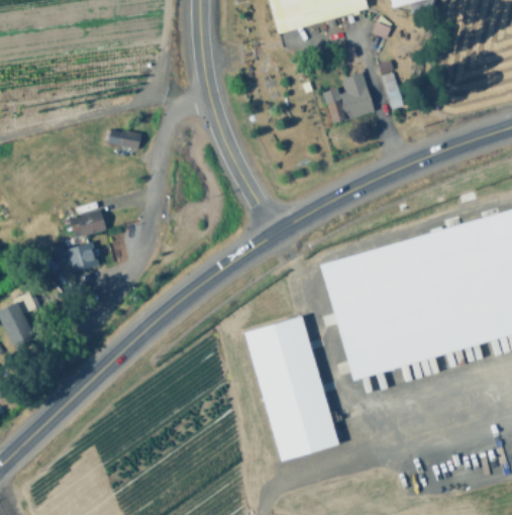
[(282,31),(273,0),(369,0),(371,6),(282,31)]
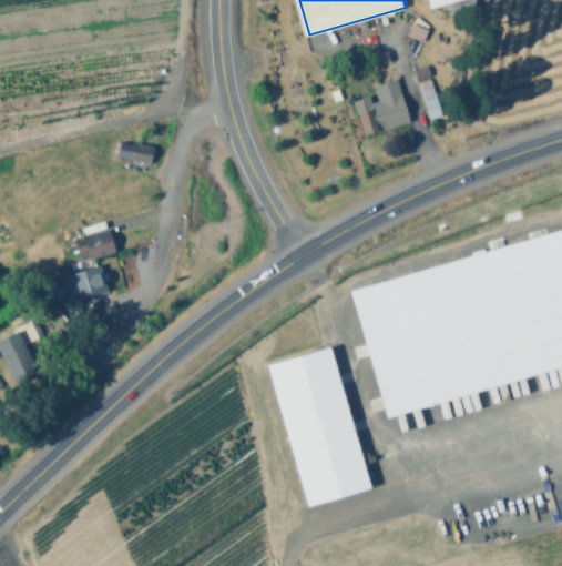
[(436,7),(433,0),(478,0),(480,9),(456,16),(452,2),(436,7)]
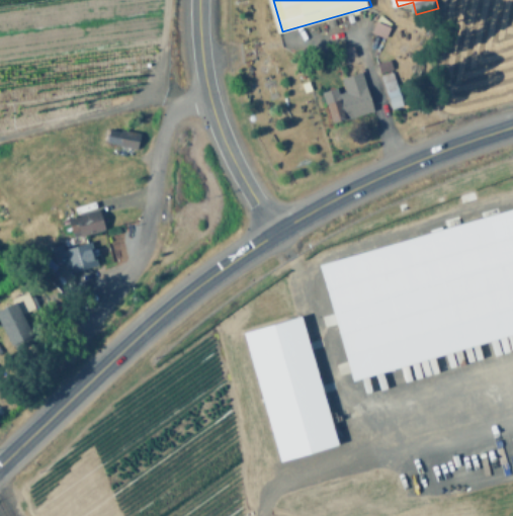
[(396,71),(394,61),(381,64),(385,74),(396,71)]
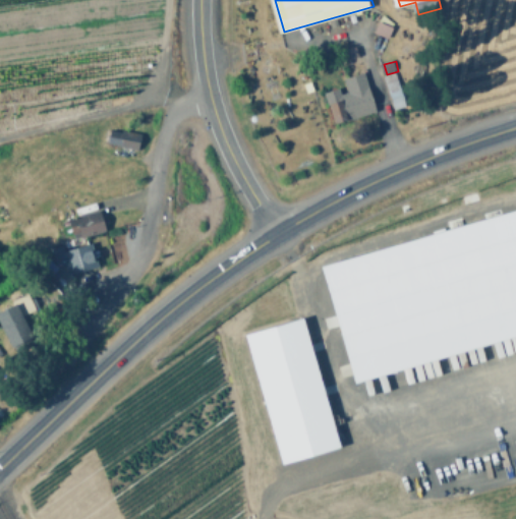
[(355,91),(351,78),(367,72),(373,84),(382,109),(339,123),(331,99),(355,91)]
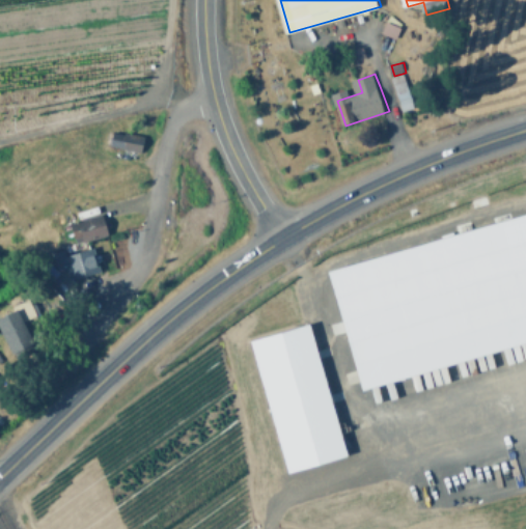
[(406,111),(395,79),(406,76),(416,107),(406,111)]
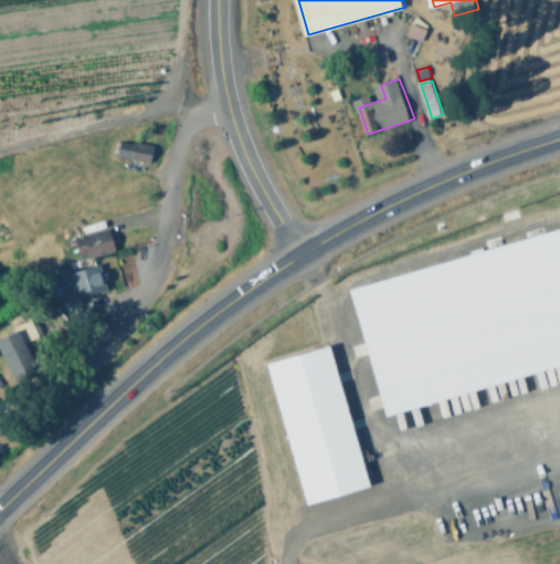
[(120,156),(125,138),(157,145),(154,163),(120,156)]
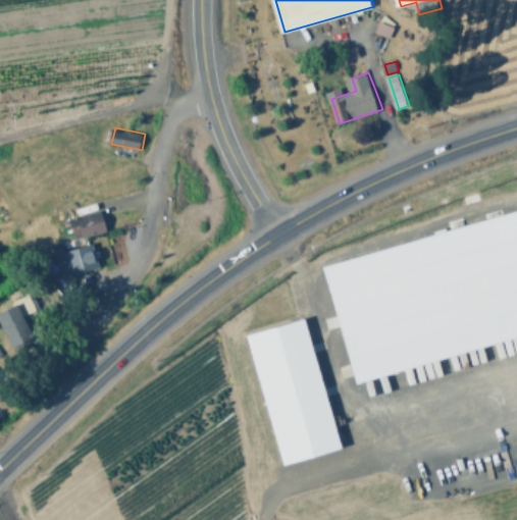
[(83,234),(75,236),(71,218),(89,213),(103,209),(109,230),(85,239),(83,234)]
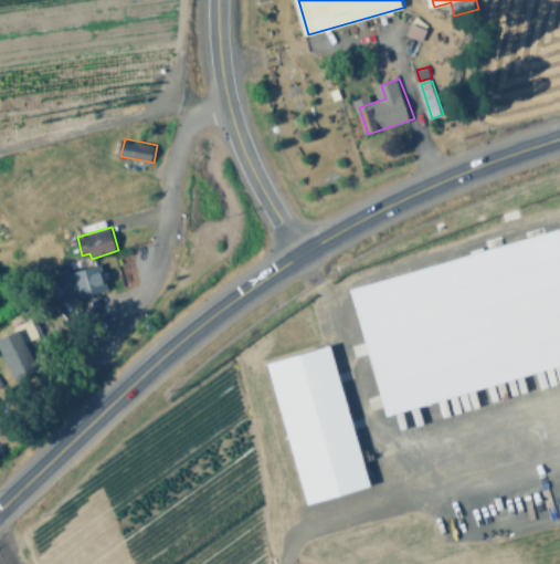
[(350,290),(559,228),(559,366),(387,418),(350,290)]
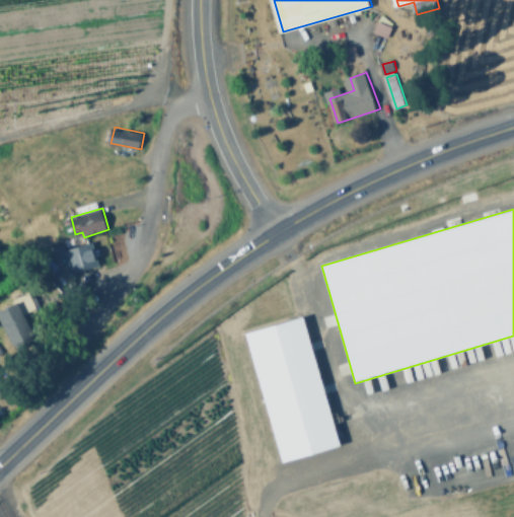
[(74,260),(54,267),(48,249),(69,241),(71,248),(95,240),(102,264),(78,272),(74,260)]
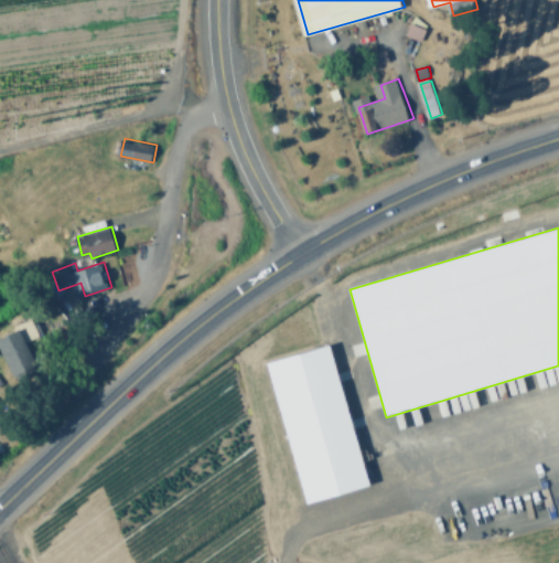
[(29,343),(39,362),(17,373),(0,340),(0,338),(18,330),(17,326),(34,318),(43,338),(29,343)]
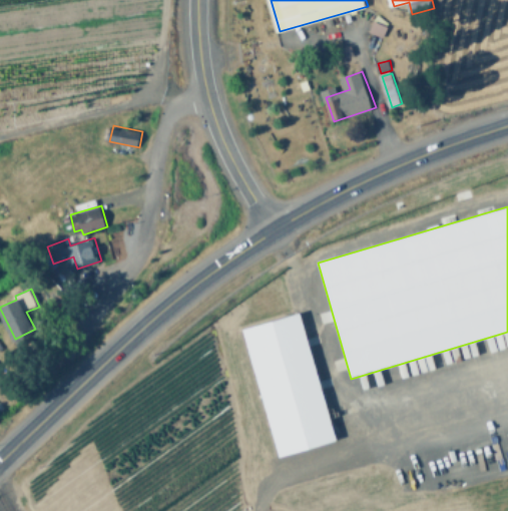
[(242,332),(300,315),(337,442),(279,459),(242,332)]
